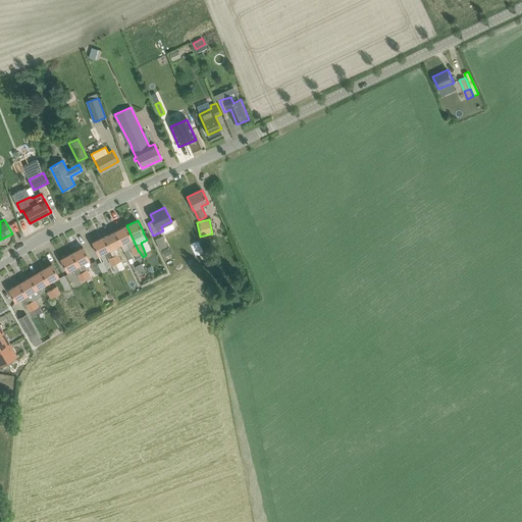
[(138,253),(139,252),(126,225),(124,226),(117,229),(115,230),(121,244),(124,251),(129,249),(131,248),(134,255),(138,253)]
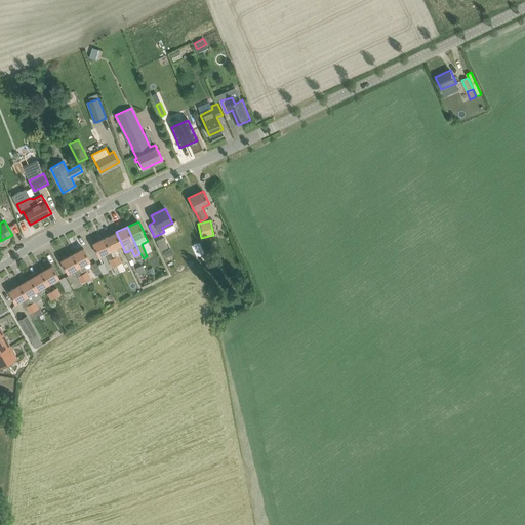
[(116,232),(113,234),(106,237),(104,238),(110,250),(116,247),(122,245),(116,232)]
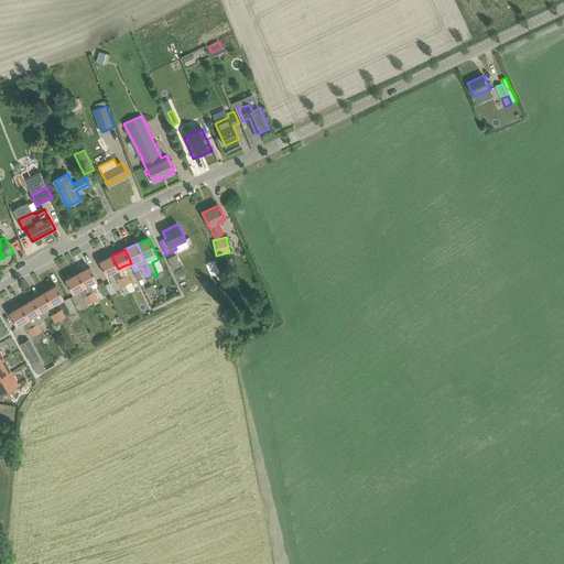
[(175,255),(167,259),(173,270),(181,266),(175,255)]
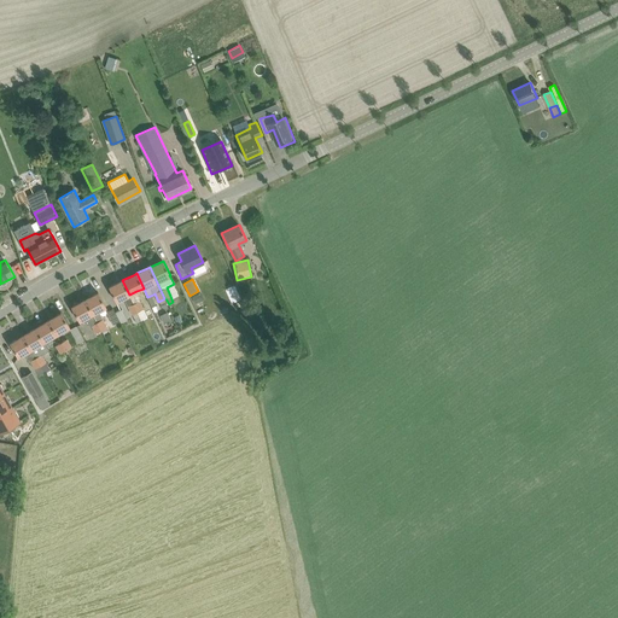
[(122,280),(109,286),(116,301),(123,297),(129,295),(122,280)]
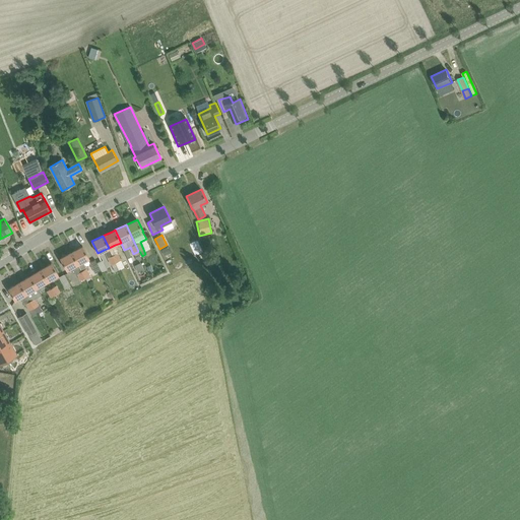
[(71,252),(85,277),(90,274),(83,261),(89,258),(82,246),(71,252)]
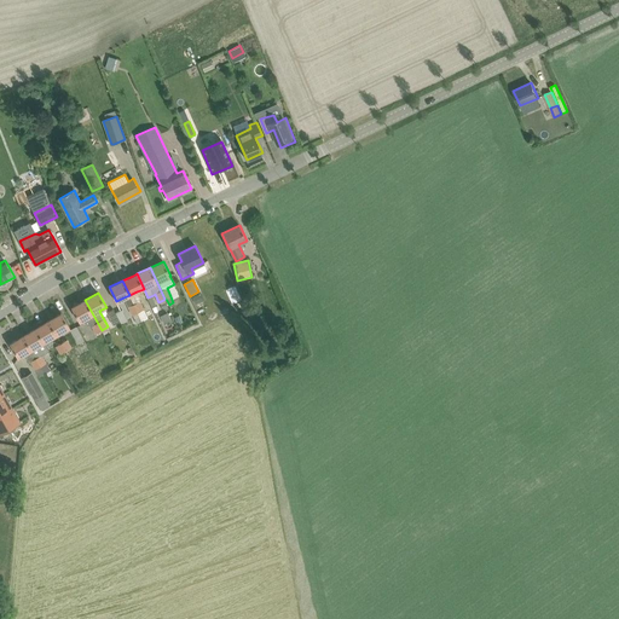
[(80,322),(86,318),(91,327),(92,327),(96,334),(102,330),(85,300),(71,307),(80,322)]
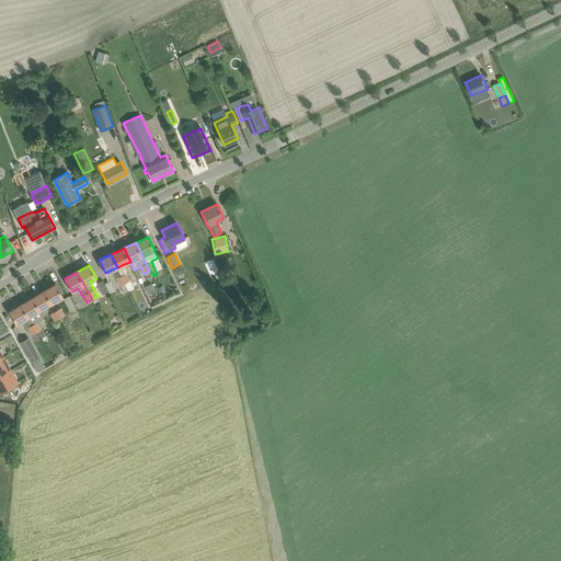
[(122,275),(125,283),(130,281),(126,273),(122,275)]
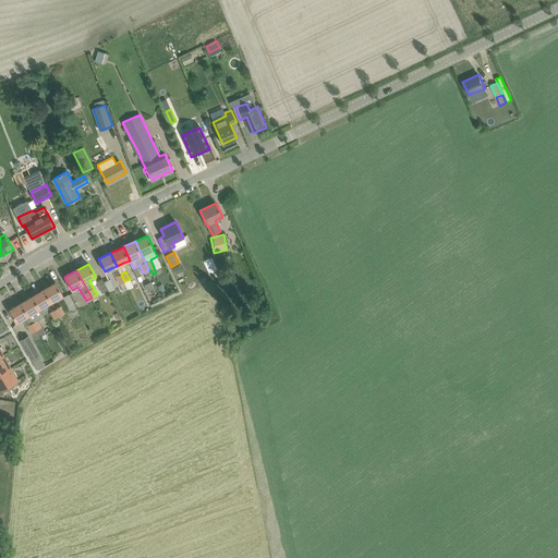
[(121,274),(116,277),(119,283),(120,283),(124,281),(121,274)]
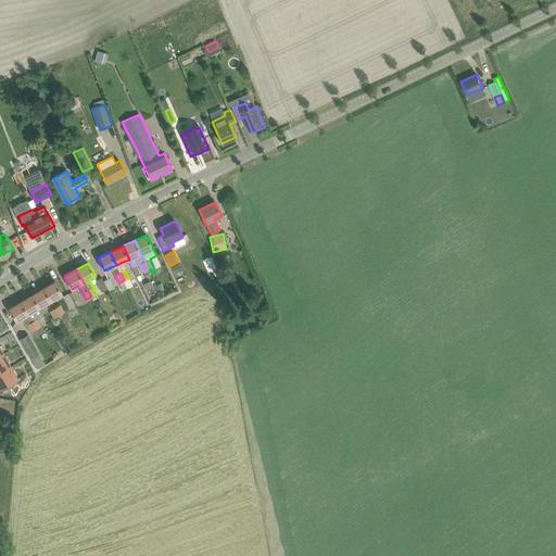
[(102,277),(97,280),(102,291),(108,289),(104,281),(102,277)]
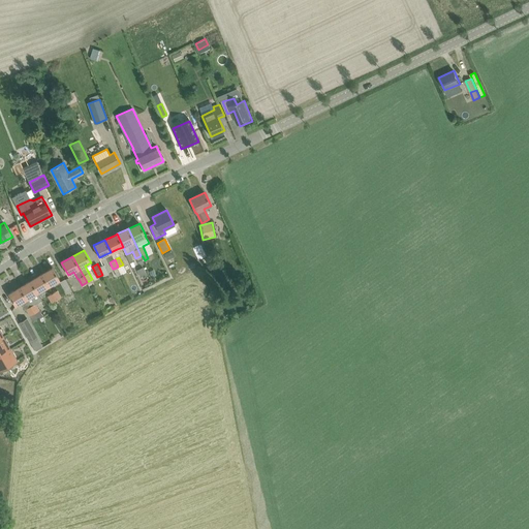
[(99,268),(102,275),(103,277),(110,274),(109,273),(104,265),(99,268)]
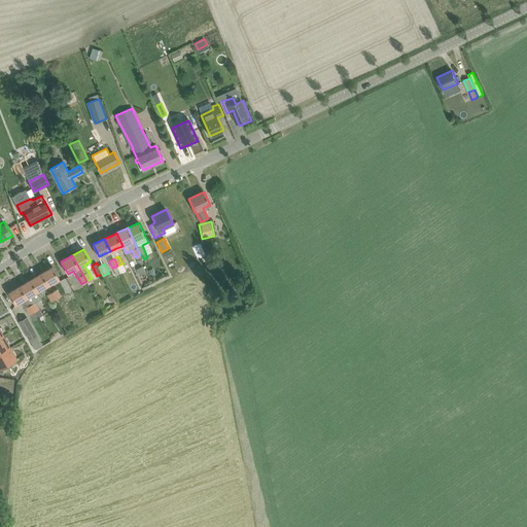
[(53,267),(41,273),(48,284),(60,278),(53,267)]
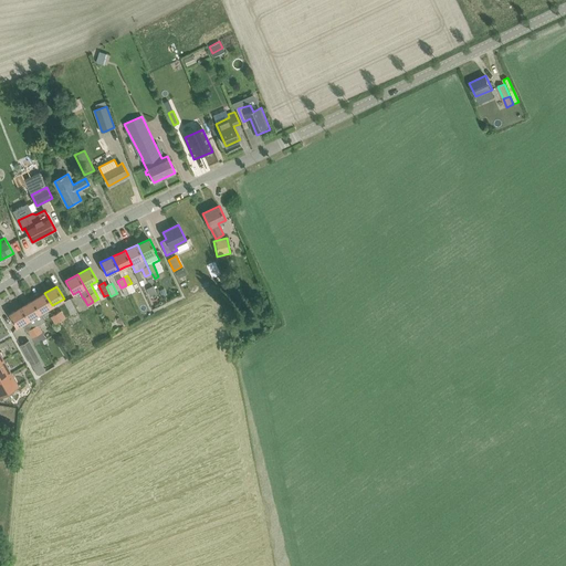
[(40,313),(52,305),(44,293),(32,300),(41,315),(40,313)]
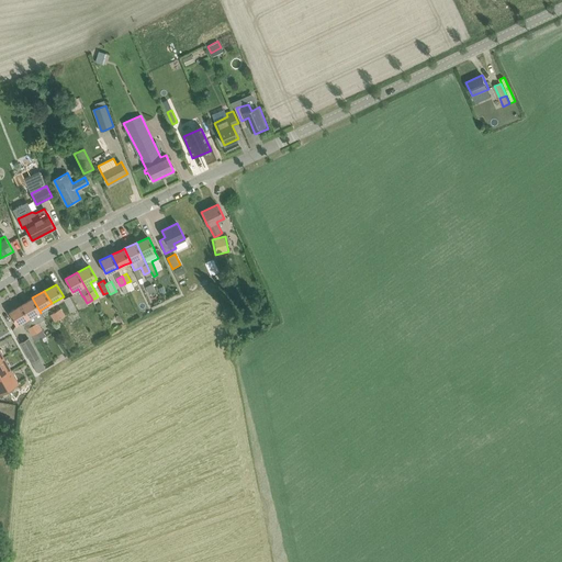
[(76,310),(69,296),(64,300),(70,312),(76,310)]
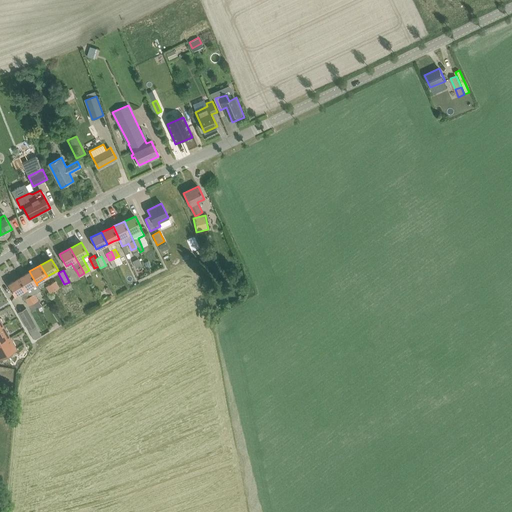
[(40,290),(37,285),(29,271),(19,278),(33,303),(37,308),(42,306),(35,293),(40,290)]
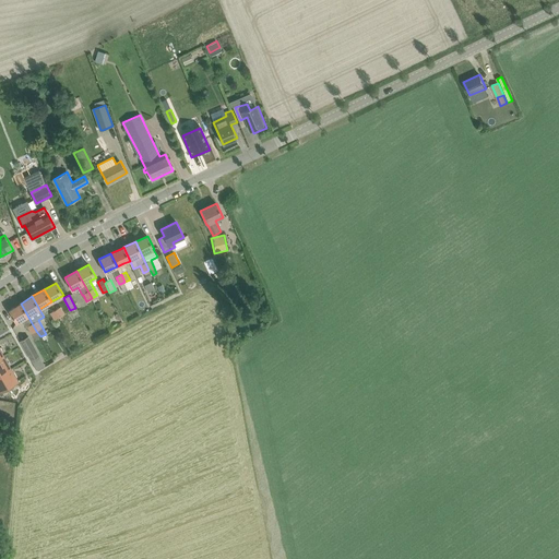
[(16,323),(23,319),(26,328),(27,326),(32,334),(36,331),(21,304),(9,310),(16,323)]
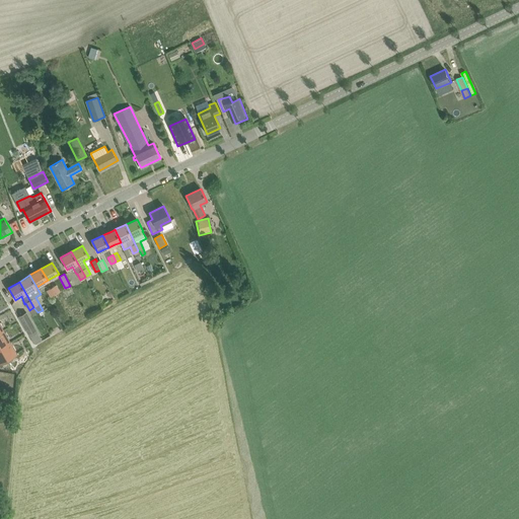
[(57,284),(52,287),(56,294),(61,291),(57,284)]
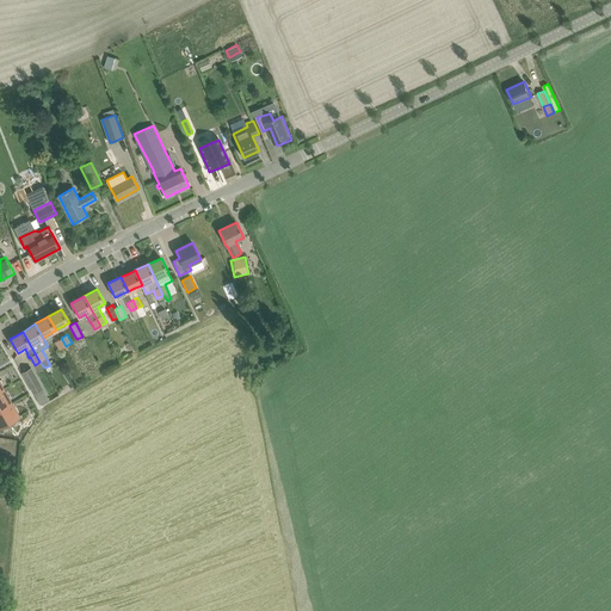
[(66,346),(61,338),(55,341),(60,350),(66,346)]
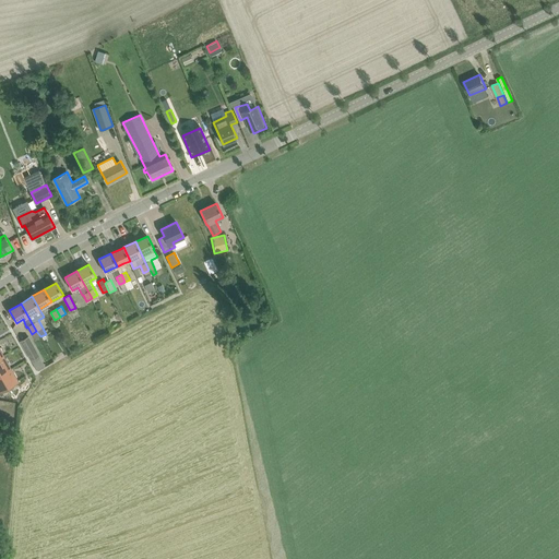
[(28,336),(20,342),(36,371),(45,366),(28,336)]
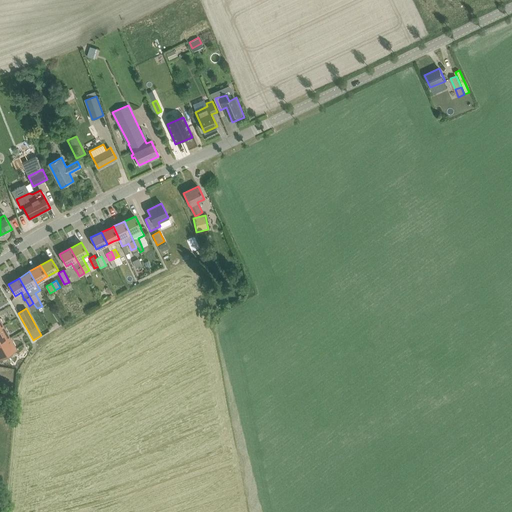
[(0,325),(0,341),(10,335),(3,324),(0,325)]
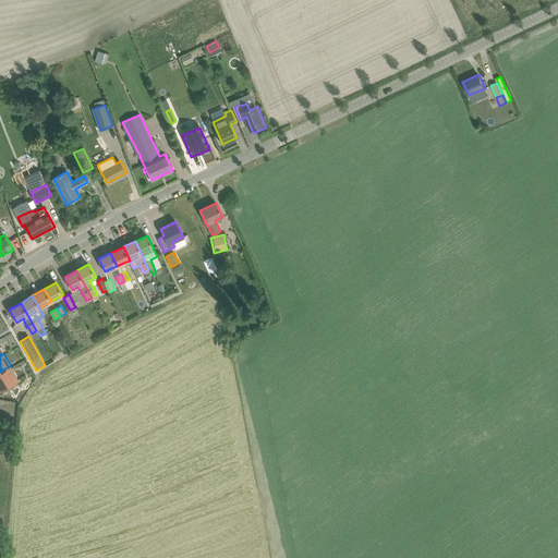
[(11,365),(0,372),(0,389),(19,379),(11,365)]
